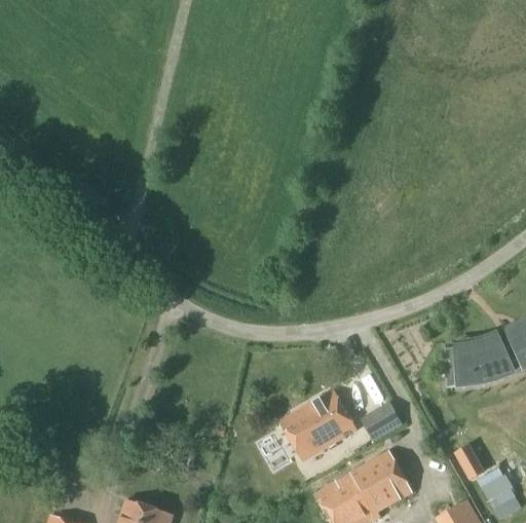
[(512,371),(508,363),(521,357),(525,365),(525,364),(525,320),(521,324),(510,330),(514,340),(501,346),(496,336),(484,341),(472,343),(458,345),(458,348),(447,349),(449,384),(460,383),(480,381),(494,377),(512,371)]
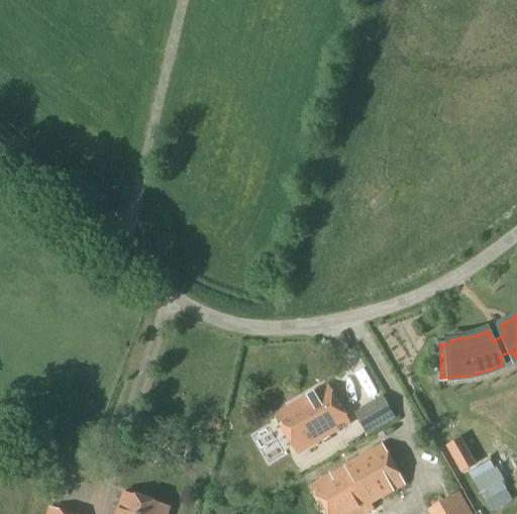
[(327,382),(275,414),(298,452),(350,422),(327,382)]
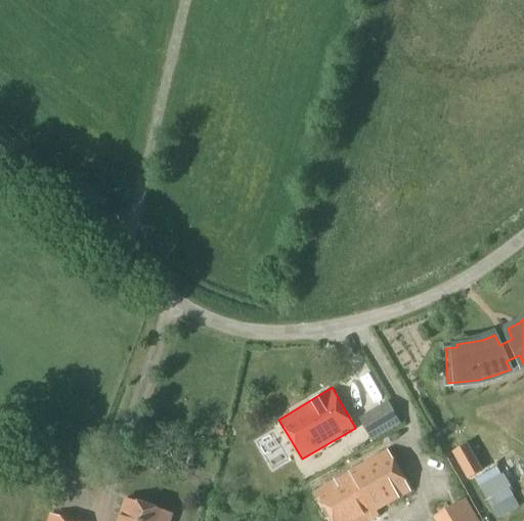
[(379,411),(388,428),(400,421),(391,404),(379,411)]
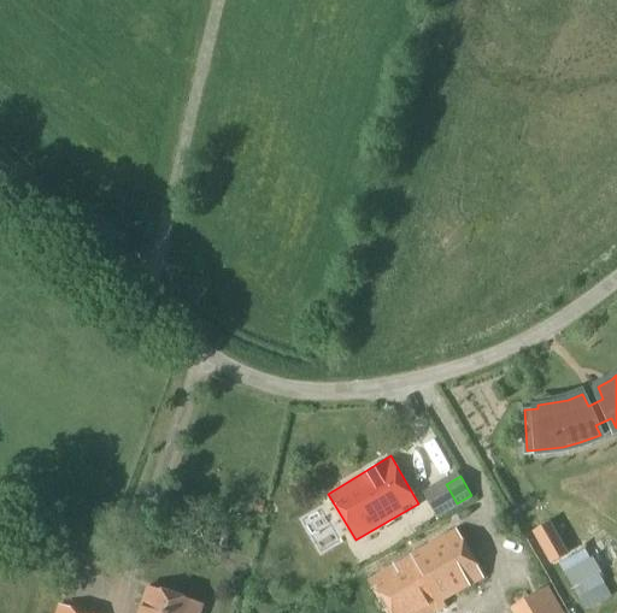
[(607,605),(616,599),(616,549),(594,506),(563,522),(607,605)]
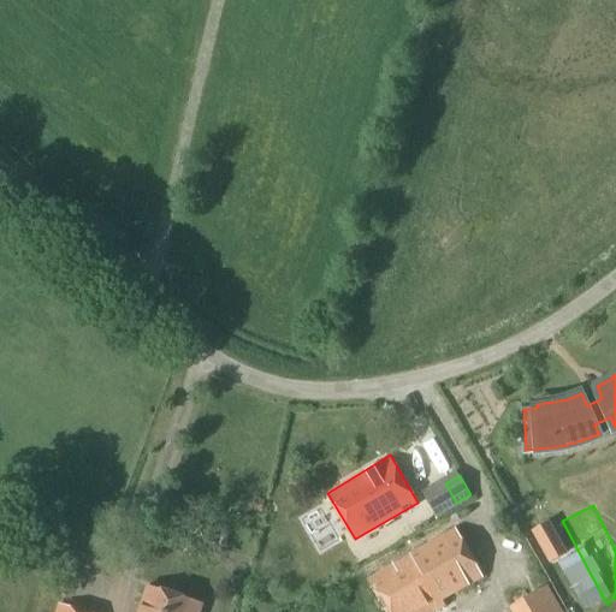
[(412,552),(439,599),(483,574),(455,527),(412,552)]
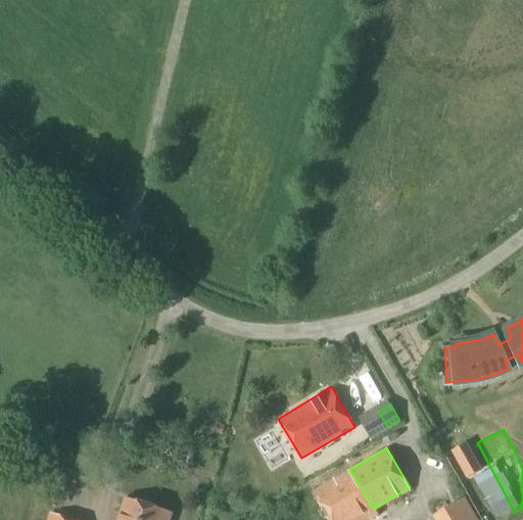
[(373,509),(349,469),(313,491),(329,519),(365,519),(375,514),(372,510),(373,509)]
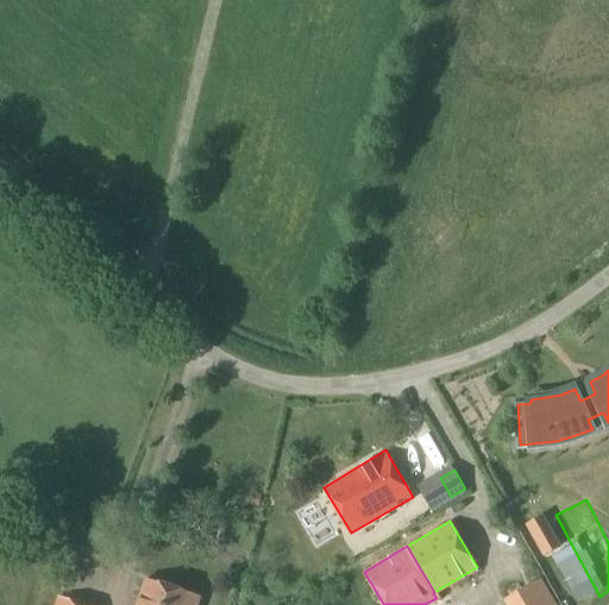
[(136,604),(196,604),(200,594),(146,577),(136,604)]
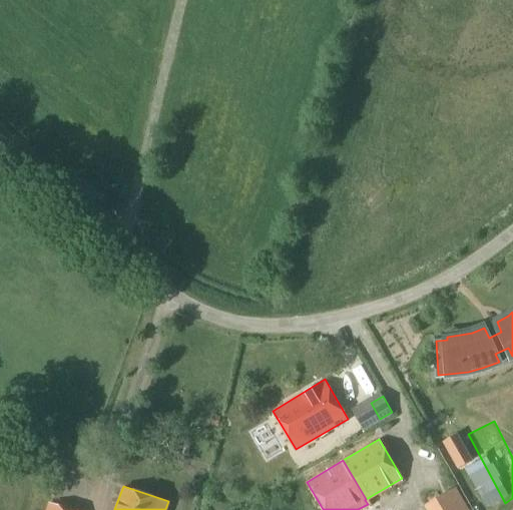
[(467,509),(454,488),(430,503),(434,509),(467,509)]
